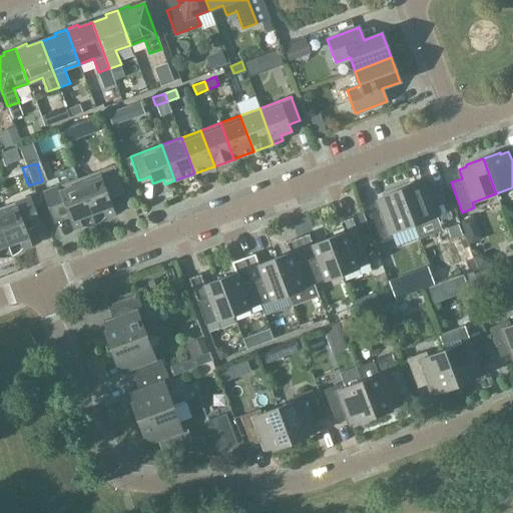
[(78,178),(95,225),(99,222),(103,220),(106,217),(115,214),(107,193),(121,187),(113,165),(78,178)]
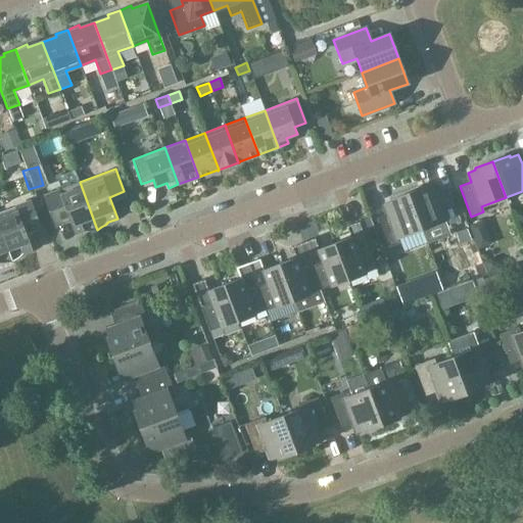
[(92,231),(97,230),(80,182),(43,196),(52,219),(66,212),(75,234),(84,231),(88,231),(92,231)]
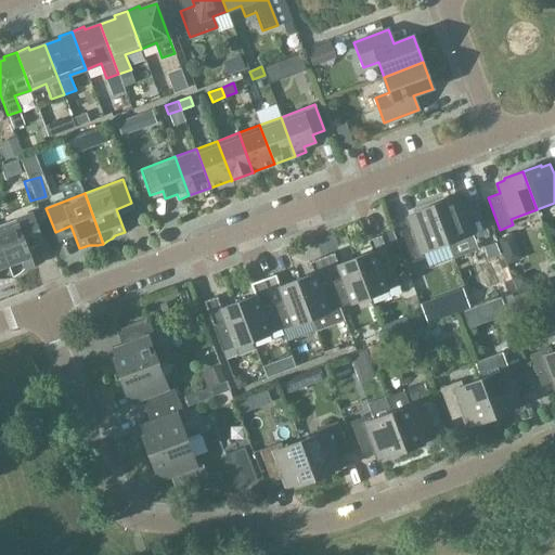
[(476,203),(464,207),(461,197),(452,201),(451,197),(433,205),(447,243),(473,233),(475,239),(488,234),(476,203)]
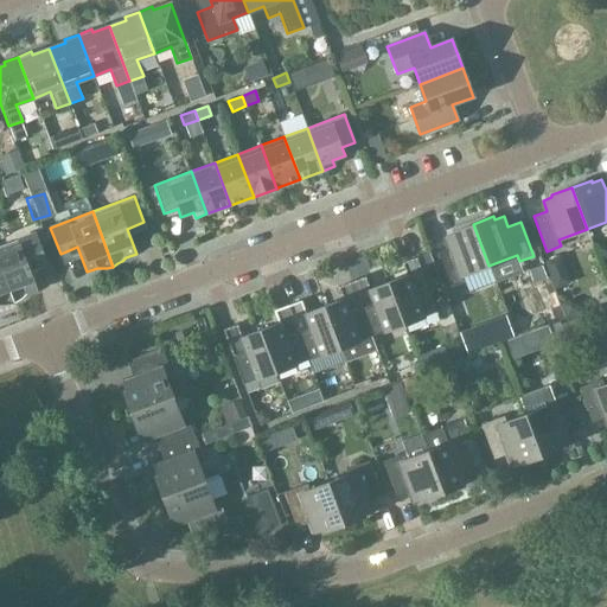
[(460,276),(489,266),(473,224),(453,231),(454,234),(445,237),(449,248),(436,253),(449,288),(462,282),(460,276)]
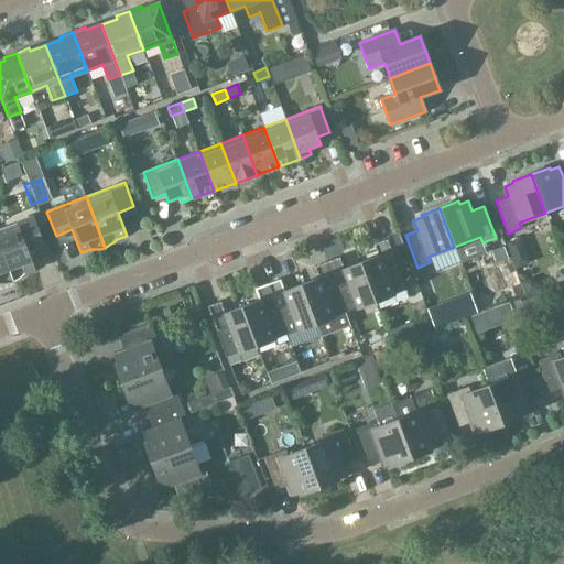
[(26,247),(42,240),(33,216),(0,228),(0,247),(13,282),(18,279),(21,277),(24,273),(34,270),(26,247)]
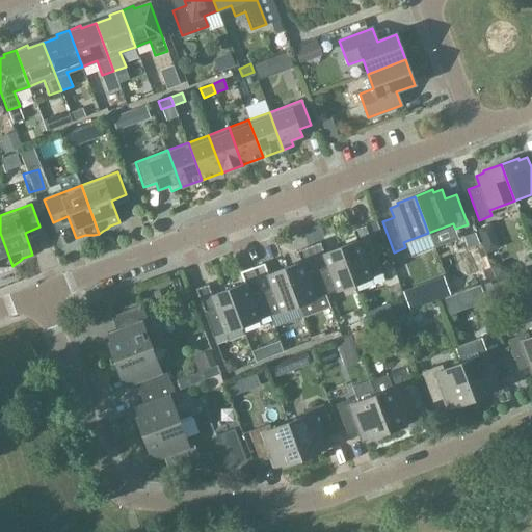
[(371,278),(371,277),(382,272),(365,225),(352,231),(356,241),(340,247),(354,285),(371,278)]
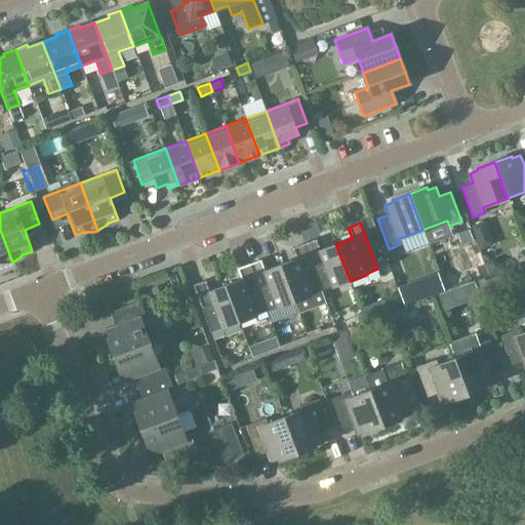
[(7,264),(12,263),(0,230),(0,264),(3,264),(7,264)]
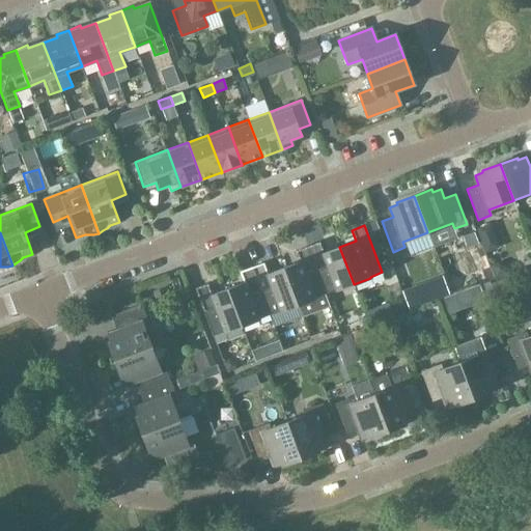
[(339,247),(324,253),(319,242),(307,246),(325,294),(335,289),(336,290),(354,284),(339,247)]
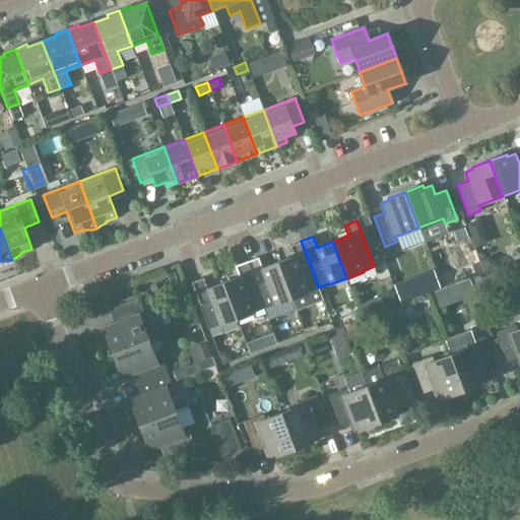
[(308,291),(318,287),(301,241),(289,246),(294,256),(277,262),(291,299),(308,293),(308,291)]
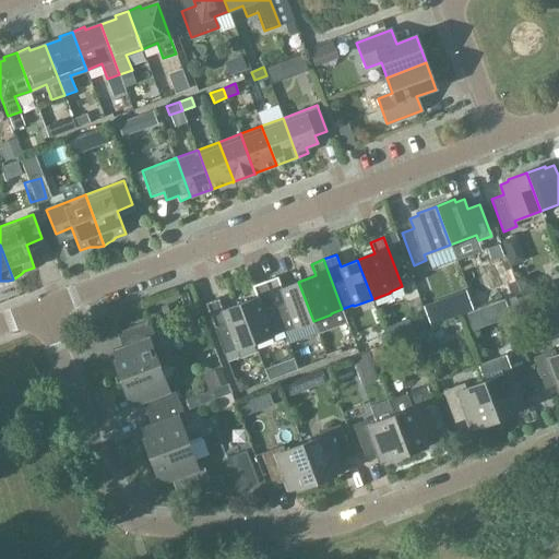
[(298,282),(282,288),(277,276),(264,282),(283,331),(295,326),(295,328),(313,321),(298,282)]
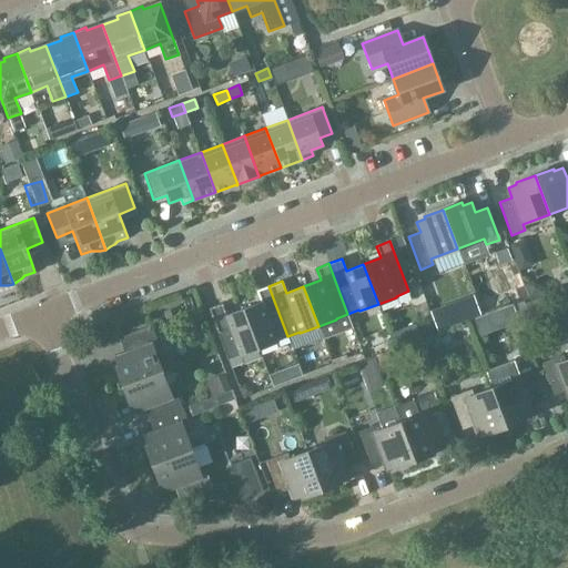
[(276,341),(287,336),(269,286),(256,291),(261,303),(243,308),(259,348),(276,342),(276,341)]
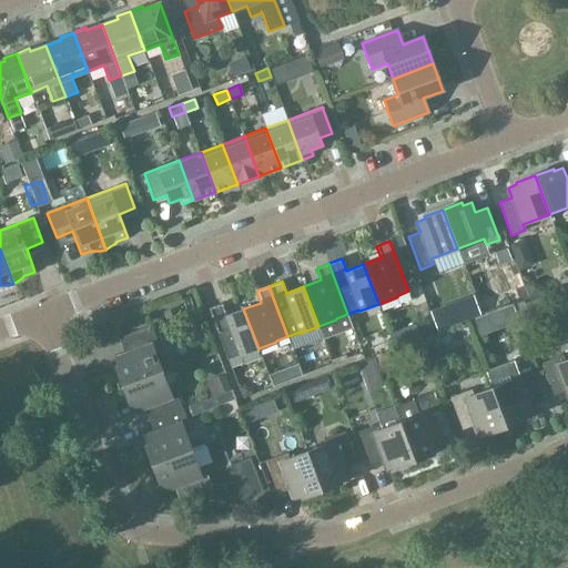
[(243,308),(226,315),(222,304),(209,308),(227,358),(240,354),(240,356),(259,348),(243,308)]
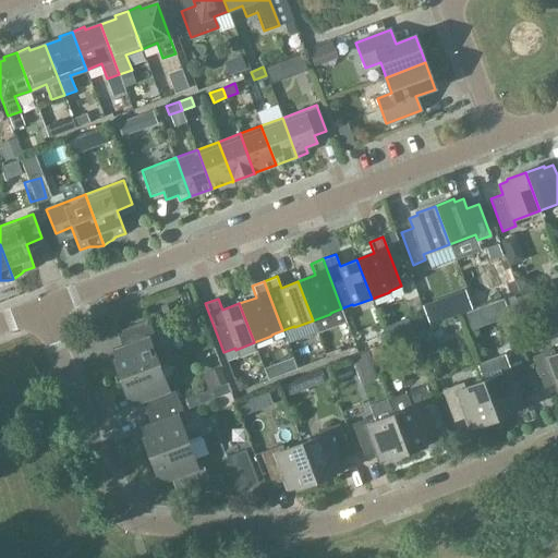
[(120,379),(159,364),(152,347),(157,344),(149,324),(118,336),(122,348),(112,351),(116,360),(113,361),(120,379)]
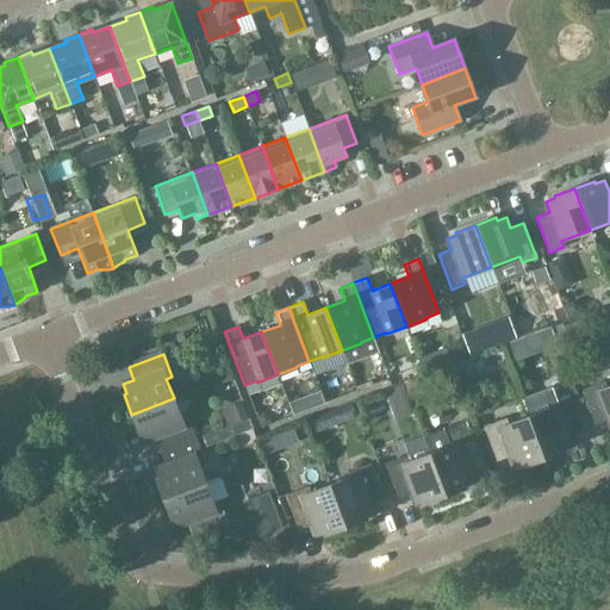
[(609,385),(607,387),(604,381),(582,390),(595,424),(608,419),(609,427),(609,385)]
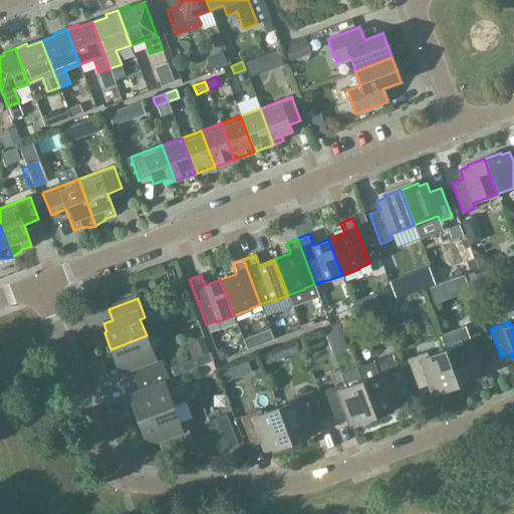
[(464,326),(439,336),(445,350),(445,351),(458,387),(475,380),(474,378),(482,375),(479,366),(490,362),(479,332),(468,336),(464,326)]
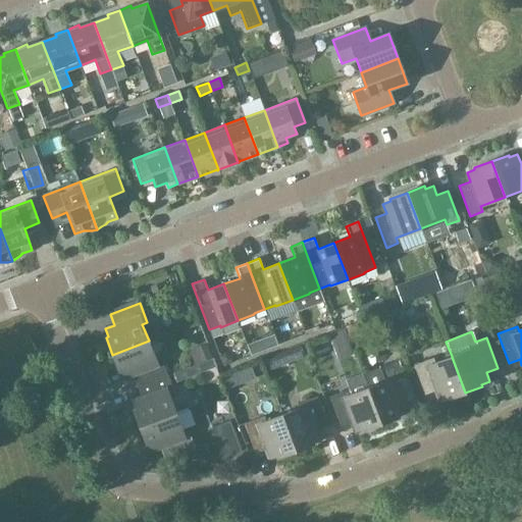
[(167,375),(160,356),(155,358),(149,341),(112,355),(118,371),(121,371),(124,378),(133,375),(138,386),(167,375)]
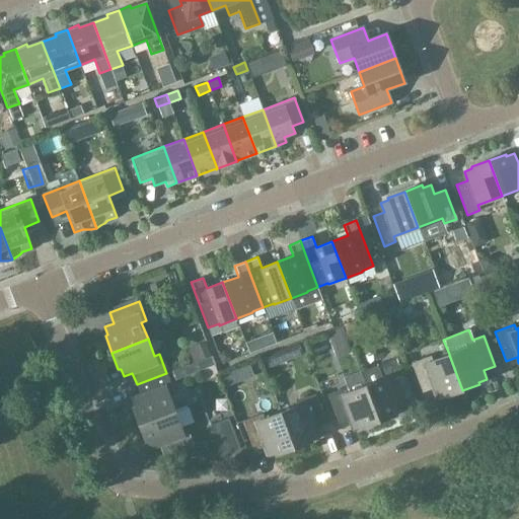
[(445,396),(462,390),(449,355),(433,361),(431,356),(411,363),(422,392),(433,388),(437,397),(445,394),(445,396)]
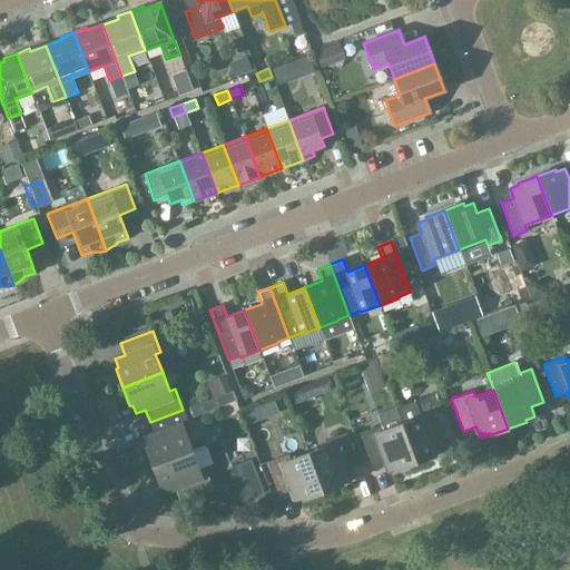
[(439,440),(451,435),(435,393),(395,408),(401,423),(416,463),(435,457),(434,453),(443,450),(439,440)]
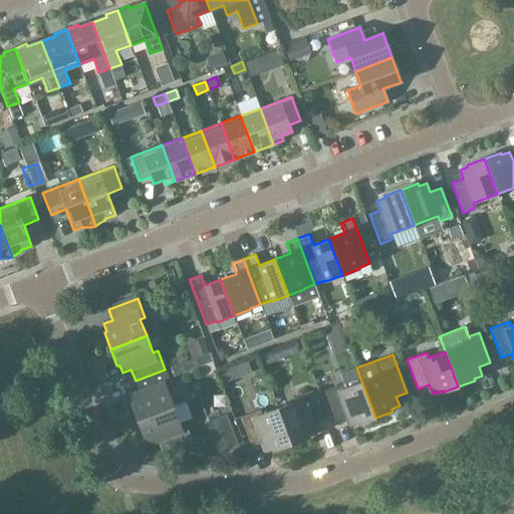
[(140,392),(131,395),(134,403),(131,404),(138,421),(173,407),(167,391),(172,389),(165,369),(136,380),(140,392)]
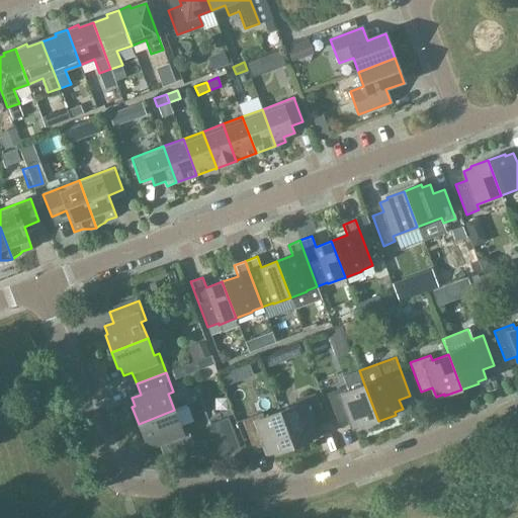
[(361,427),(378,421),(364,384),(348,391),(346,385),(327,394),(338,423),(349,419),(352,428),(360,425),(361,427)]
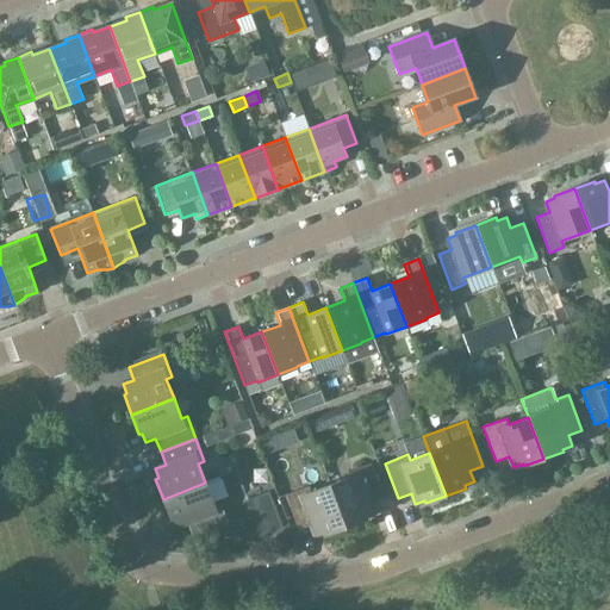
[(346,527),(366,520),(365,517),(374,514),(369,503),(383,498),(369,464),(347,472),(349,478),(329,485),(346,527)]
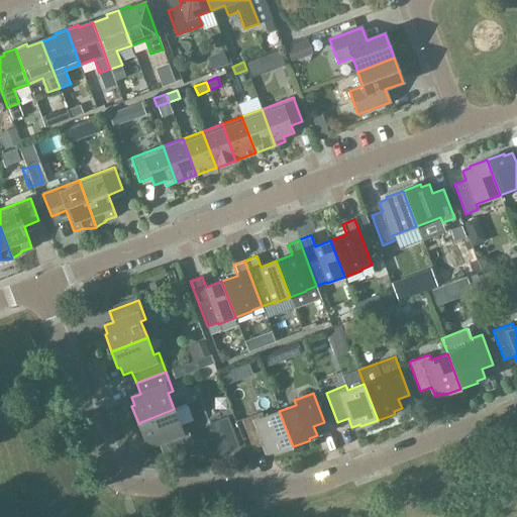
[(180,426),(177,418),(189,413),(186,405),(138,423),(144,440),(146,439),(149,447),(159,443),(163,454),(193,443),(185,424),(180,426)]
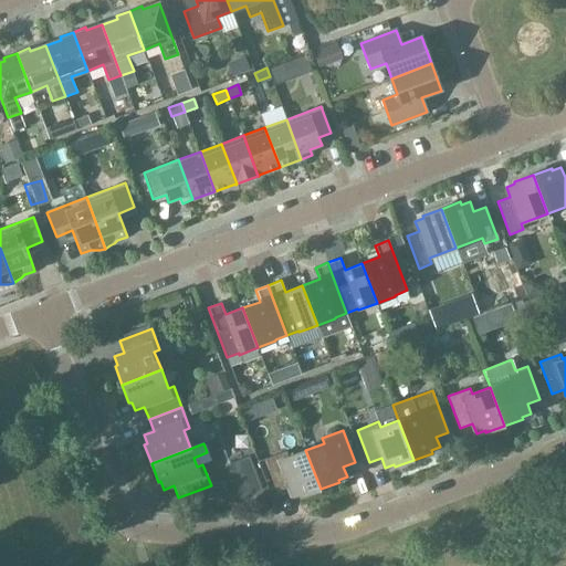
[(302,496),(321,489),(305,450),(287,457),(285,451),(264,459),(276,492),(289,488),(292,496),(301,493),(302,496)]
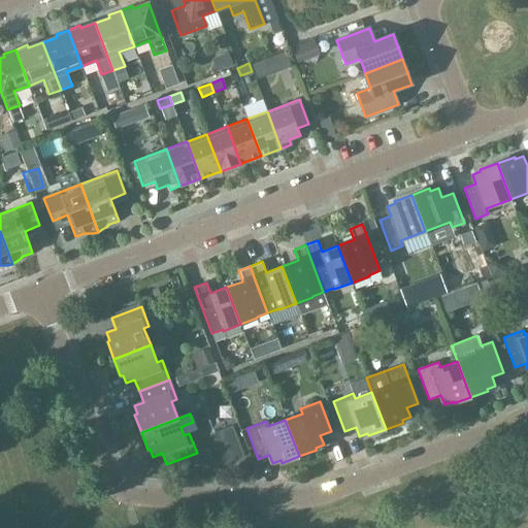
[(213,433),(225,464),(243,457),(232,426),(213,433)]
